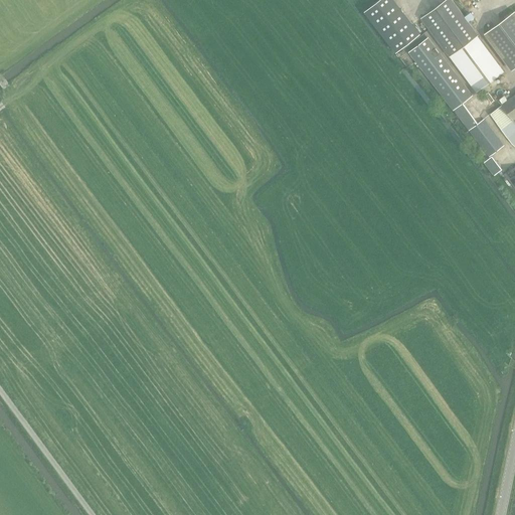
[(378,0),(365,9),(396,51),(421,33),(397,0),(378,0)]
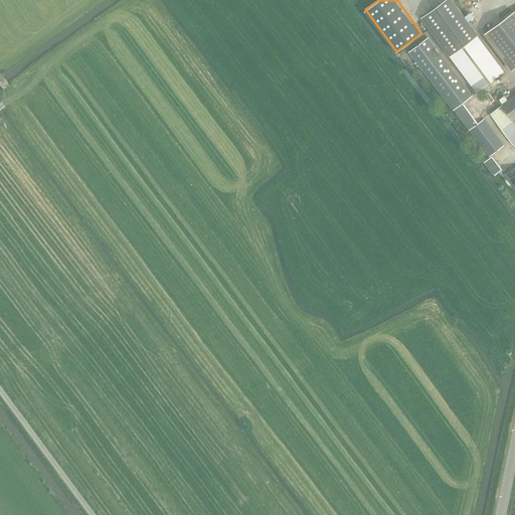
[(452,0),(445,0),(422,18),(451,55),(477,92),(503,72),(477,36),(478,35),(452,0)]
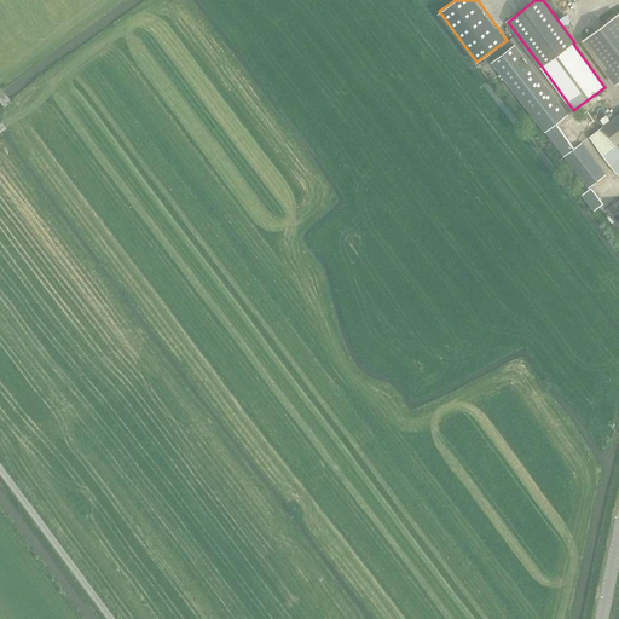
[(618,12),(583,40),(614,85),(618,81),(618,12)]
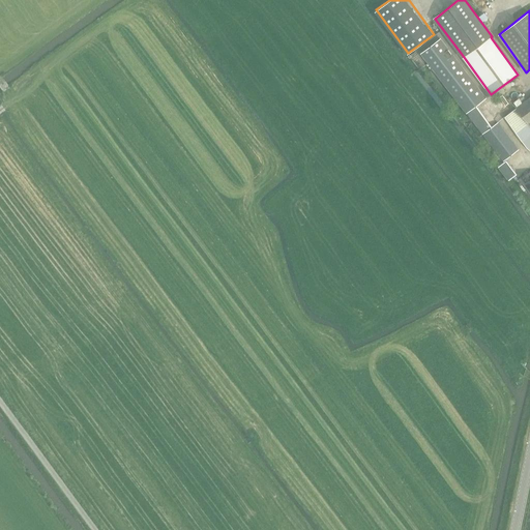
[(421,53),(467,112),(483,134),(503,160),(519,149),(498,122),(492,127),(475,106),(486,98),(440,39),(421,53)]
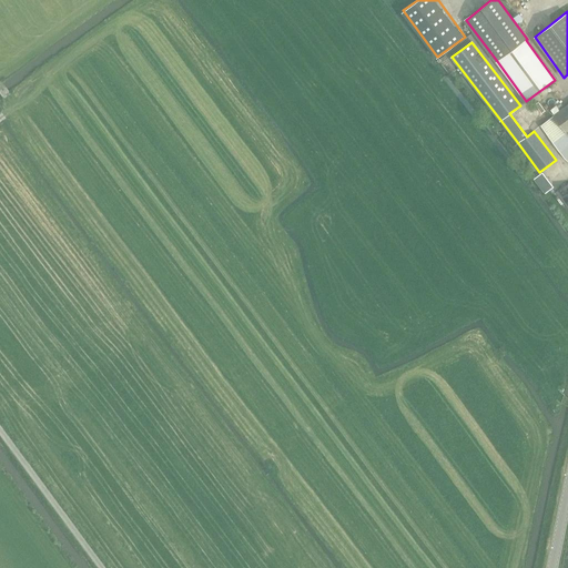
[(567,104),(554,115),(567,132),(567,130),(567,104)]
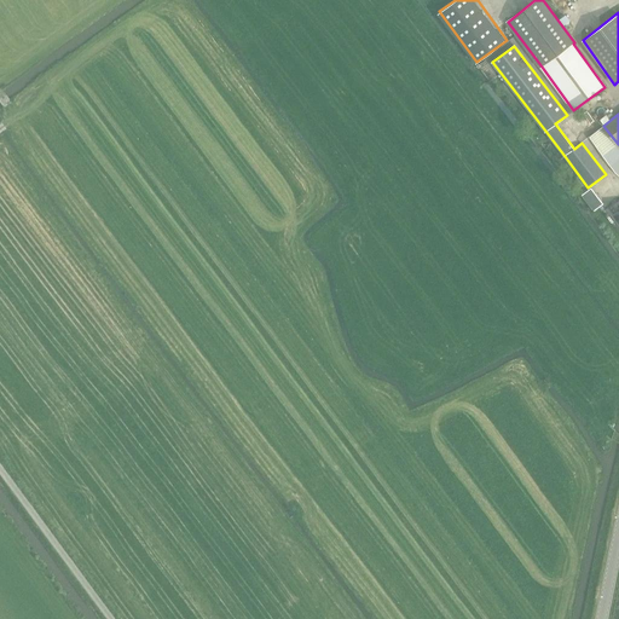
[(618,146),(603,126),(589,137),(615,173),(618,175),(618,146)]
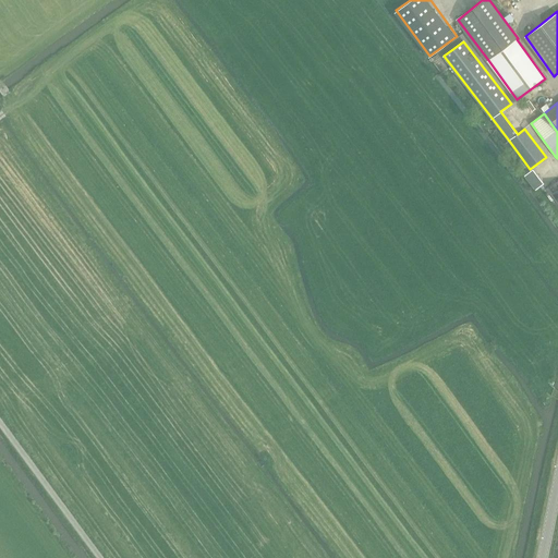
[(524,176),(535,190),(544,183),(533,169),(524,176)]
